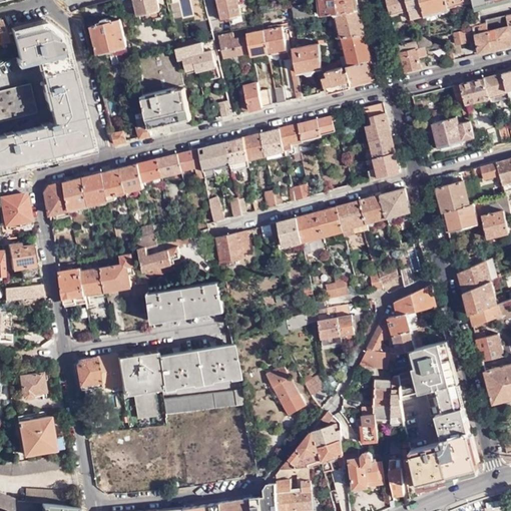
[(133,0),(138,17),(138,16),(159,12),(156,0),(133,0)]
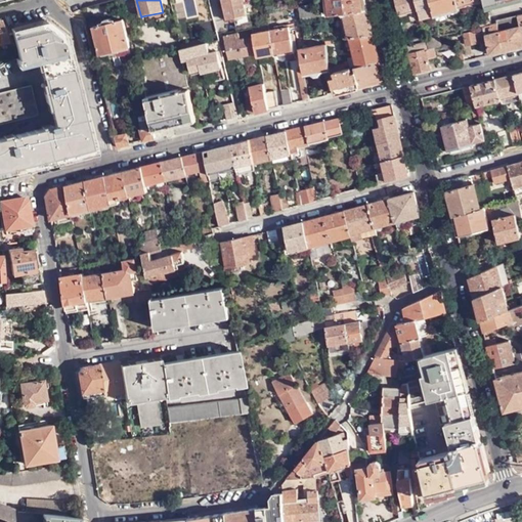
[(232,18),(234,32),(248,30),(242,4),(240,0),(224,0),(226,8),(222,8),(225,19),(232,18)]
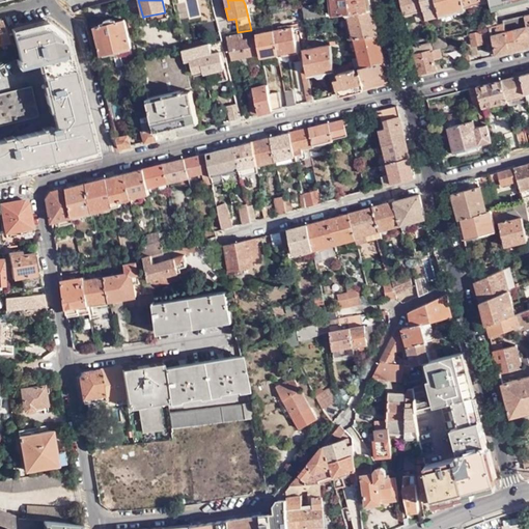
[(367,8),(365,0),(330,0),(333,15),(326,17),(326,20),(367,8)]
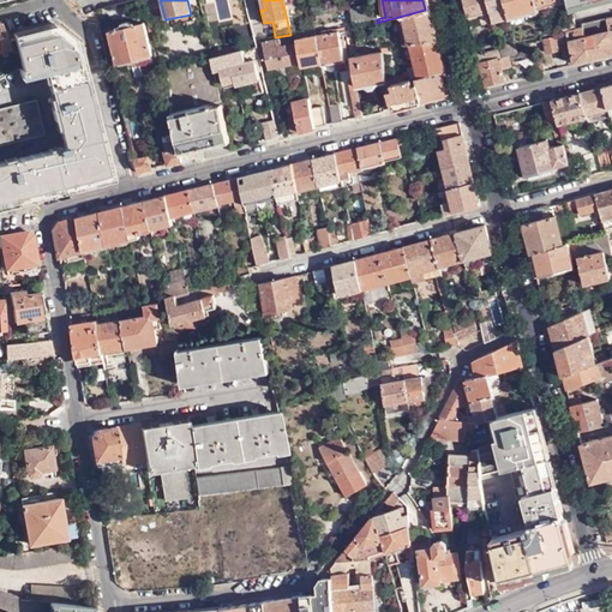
[(490,22),(484,0),(460,0),(465,17),(478,15),(480,24),(490,22)]
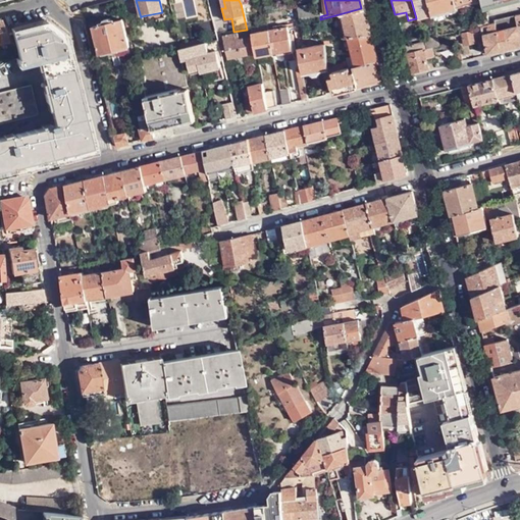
[(430,15),(426,0),(411,0),(416,18),(417,19),(430,16),(430,15)]
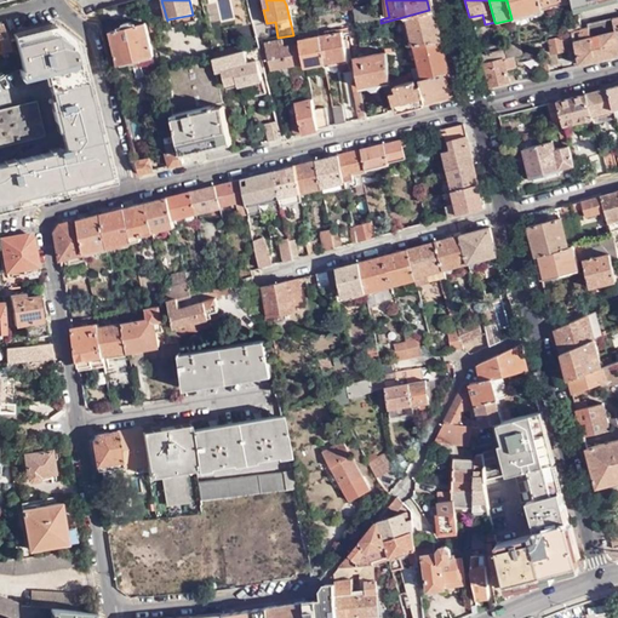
[(541,10),(537,0),(507,0),(511,18),(541,10)]
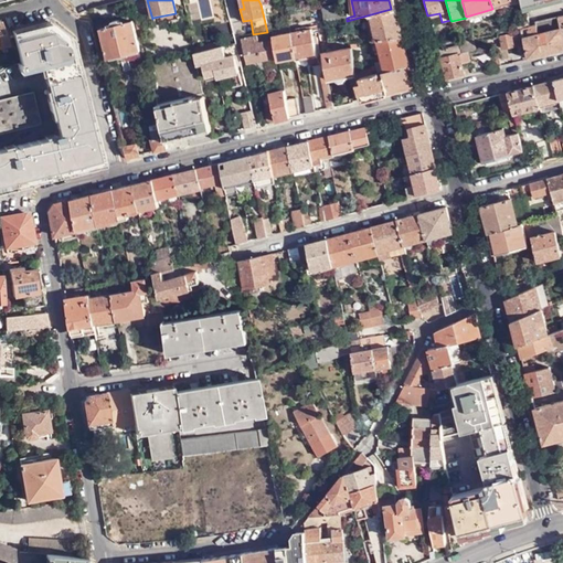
[(489,0),(492,9),(521,1),(520,0),(489,0)]
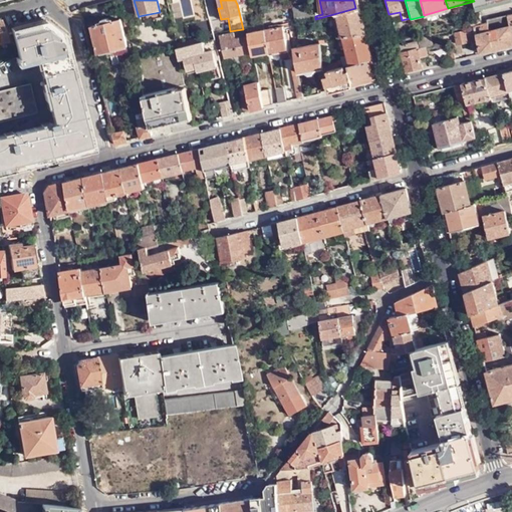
[(511,0),(473,0),(474,1),(478,13),(511,3),(511,0)]
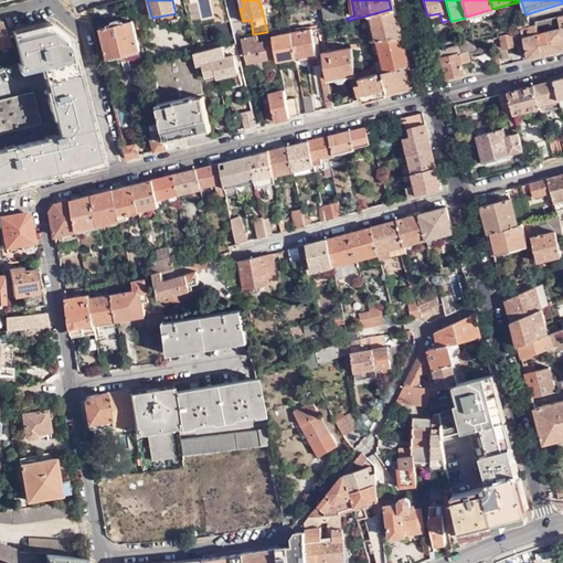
[(399,35),(391,9),(347,21),(341,22),(342,27),(357,23),(358,25),(363,24),(368,44),(374,42),(399,35)]
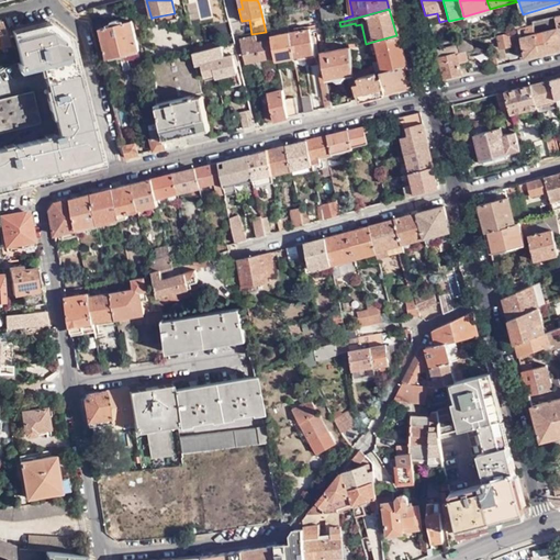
[(175,13),(152,18),(154,25),(176,21),(175,13)]
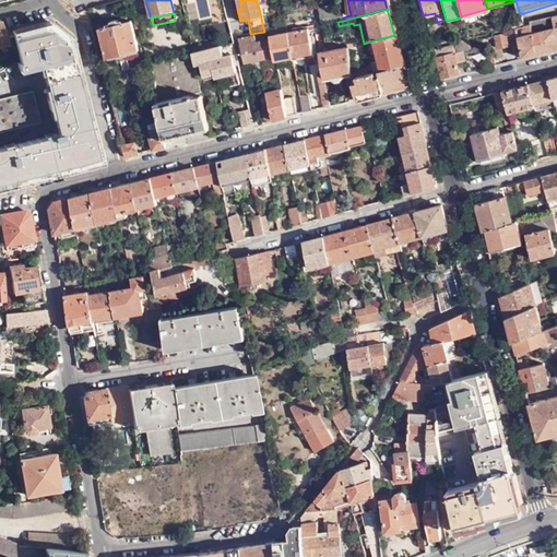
[(536,55),(556,48),(548,16),(528,23),(529,26),(536,55)]
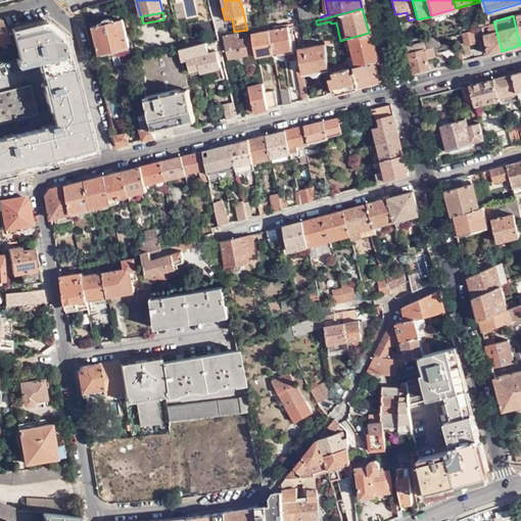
[(477,20),(478,29),(489,26),(487,18),(477,20)]
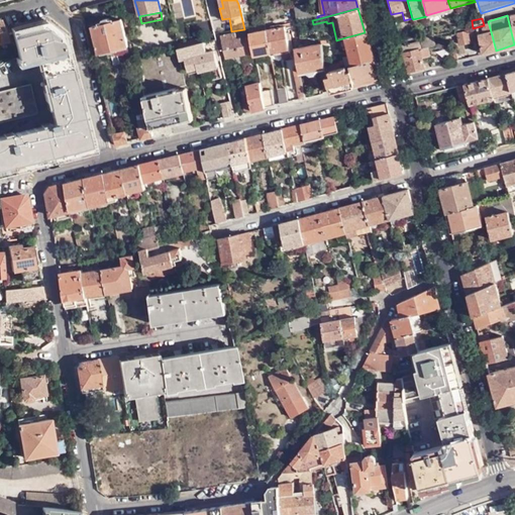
[(103,23),(92,26),(98,54),(100,60),(126,54),(124,47),(126,47),(120,19),(110,21),(109,19),(106,19),(104,20),(103,23)]
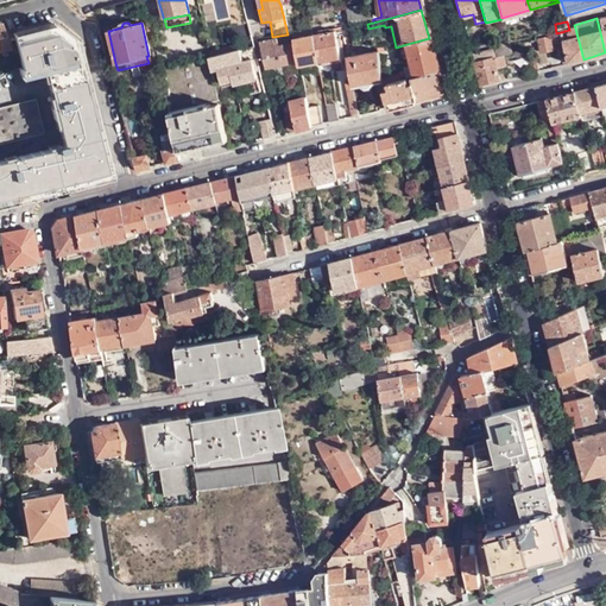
[(311,37),(316,63),(339,58),(334,26),(310,31),(311,37)]
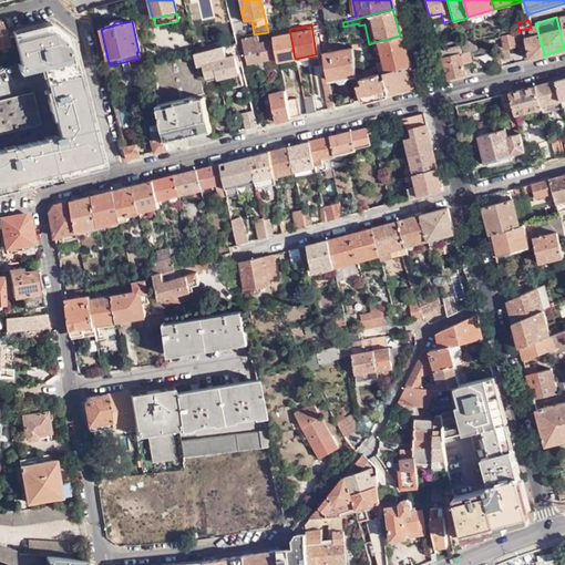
[(527,60),(544,55),(536,27),(531,28),(532,33),(523,36),(527,60)]
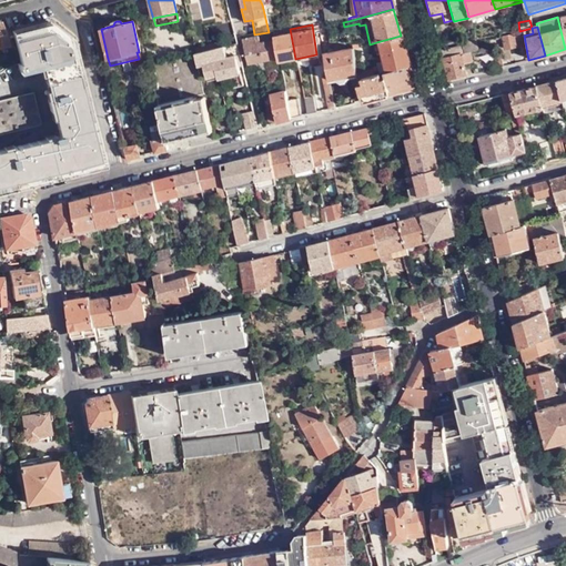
[(519,31),(502,36),(499,36),(503,49),(515,46),(515,44),(523,42),(522,37),(524,36),(533,33),(532,28),(519,31)]
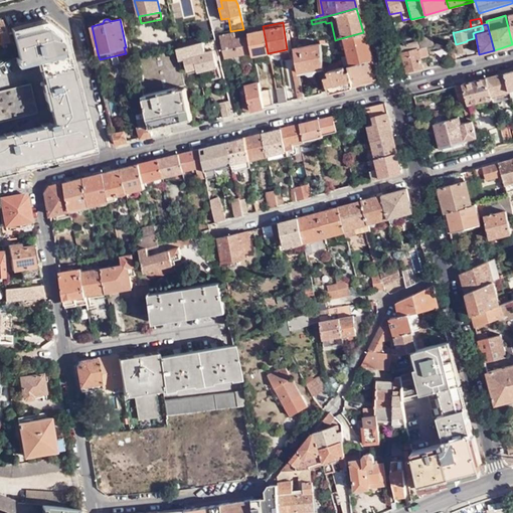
[(53,125),(0,138),(0,174),(33,166),(87,153),(90,148),(67,46),(69,45),(67,38),(61,33),(51,36),(48,26),(14,33),(19,57),(17,57),(18,64),(38,59),(53,125)]
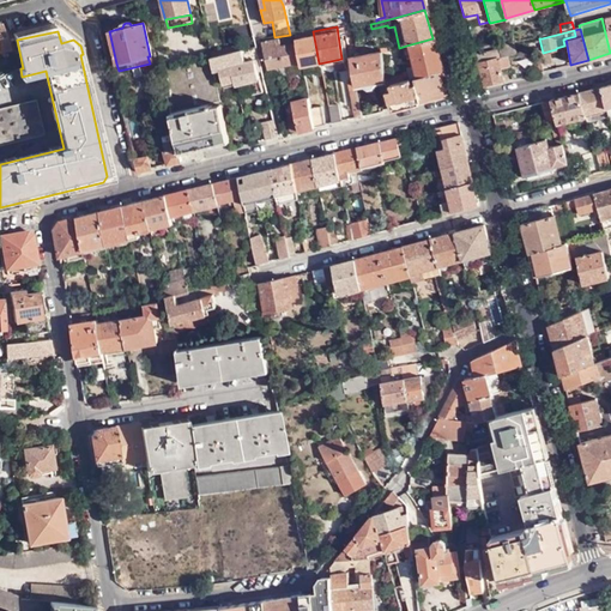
[(278,38),(284,66),(300,64),(295,40),(294,36),(278,38)]
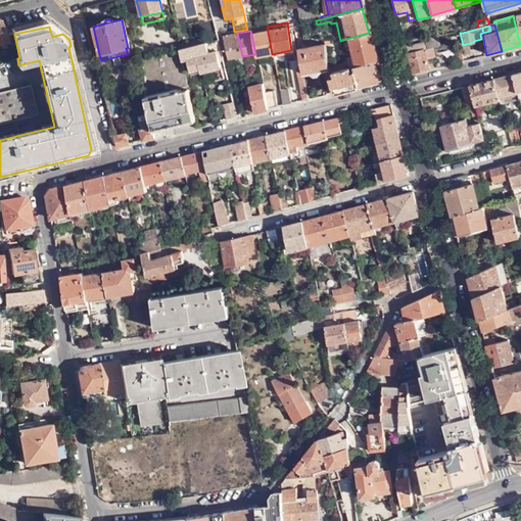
[(255,57),(272,54),(268,32),(251,34),(255,54),(255,57)]
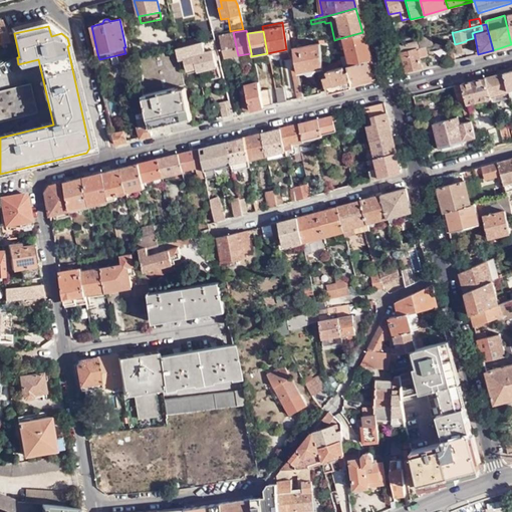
[(218,34),(224,60),(229,59),(229,57),(238,55),(233,32),(218,34)]
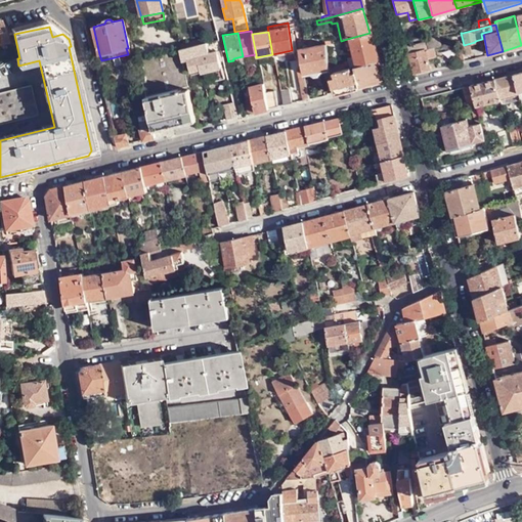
[(377,60),(370,33),(347,39),(350,52),(343,54),(344,60),(352,60),(352,63),(327,70),(327,72),(328,73),(349,68),(377,60)]
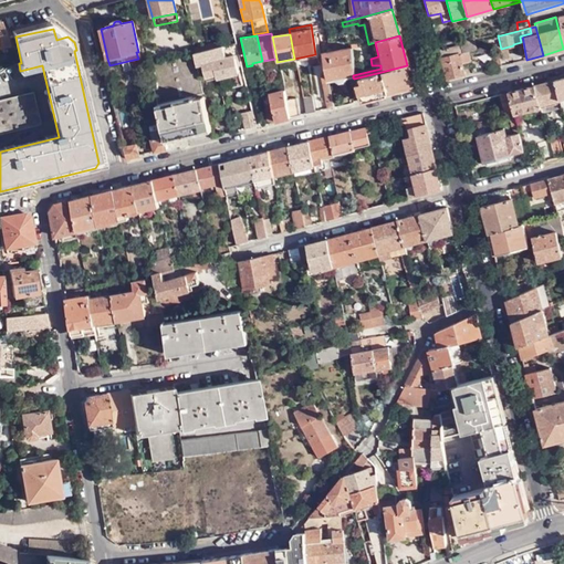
[(476,49),(473,40),(458,43),(459,47),(460,53),(465,52),(476,49)]
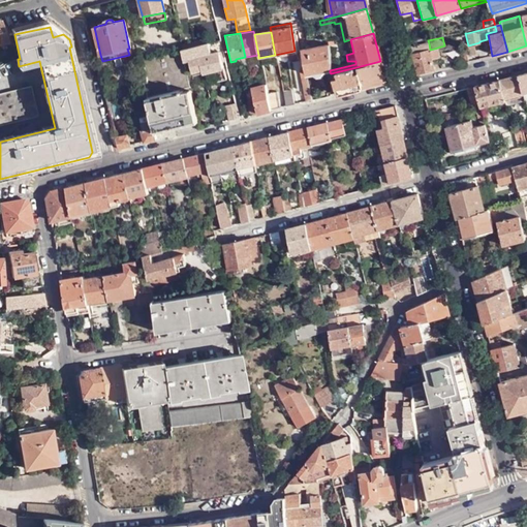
[(180,47),(181,52),(208,44),(208,40),(180,47)]
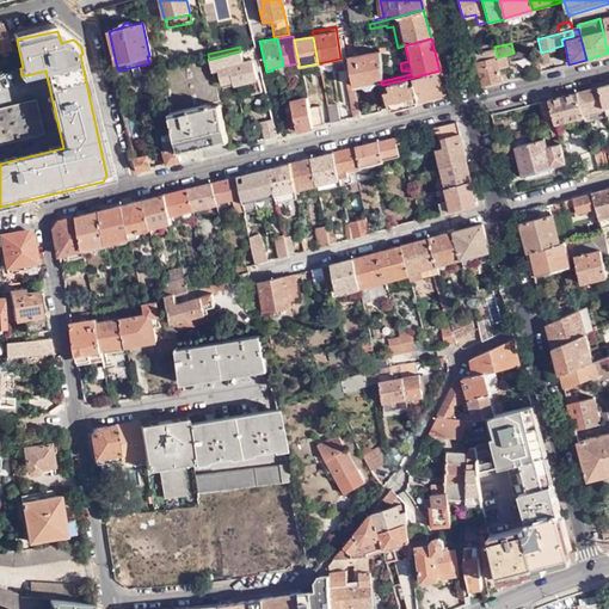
[(0,59),(10,56),(7,48),(0,50),(0,59)]
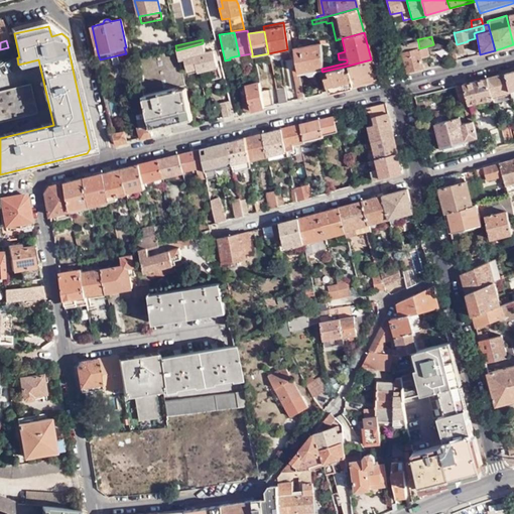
[(418,42),(398,46),(399,52),(415,48),(416,50),(420,50),(419,48),(418,42)]
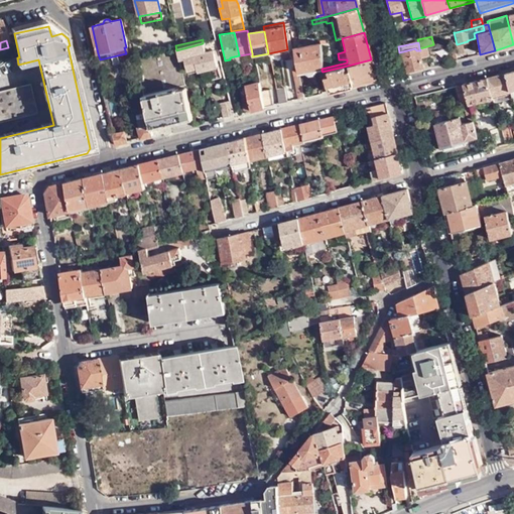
[(215,50),(217,50),(216,46),(205,49),(203,43),(176,50),(178,59),(183,58),(186,74),(202,71),(199,54),(215,50)]
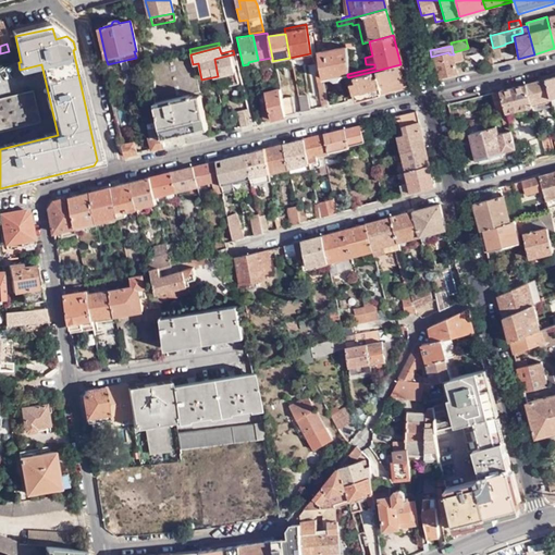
[(347,76),(347,74),(344,50),(316,54),(319,81),(347,76)]
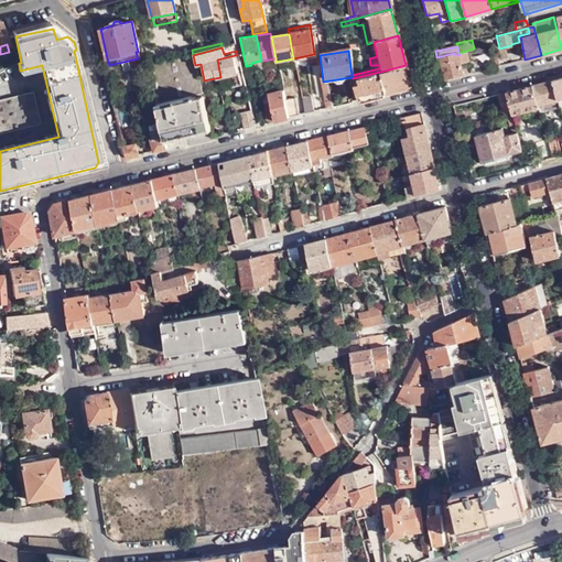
[(454,53),(436,57),(442,80),(461,76),(457,64),(466,63),(463,52),(458,53),(460,55),(455,55),(454,53)]
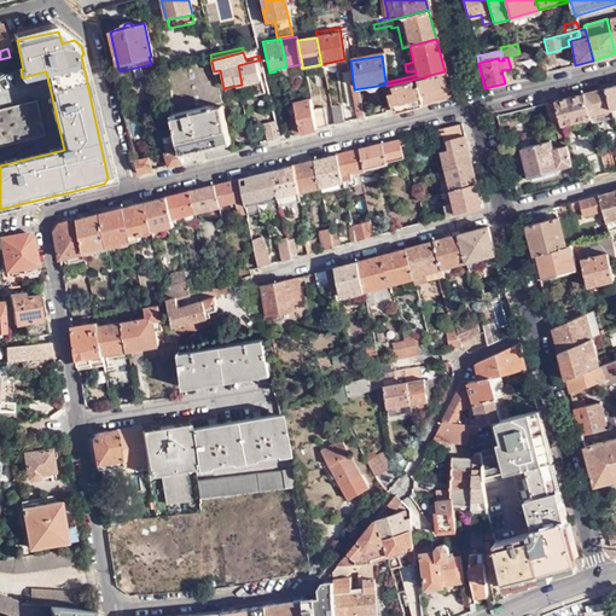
[(211,60),(166,73),(169,92),(166,93),(175,137),(181,158),(230,146),(214,71),(211,60)]
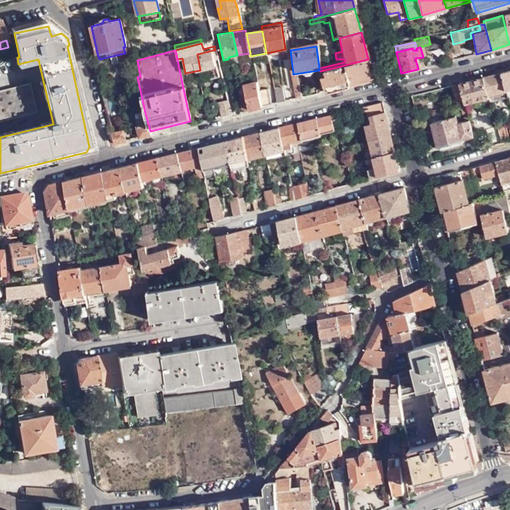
[(200,70),(201,76),(206,75),(207,80),(218,77),(213,50),(197,54),(200,70)]
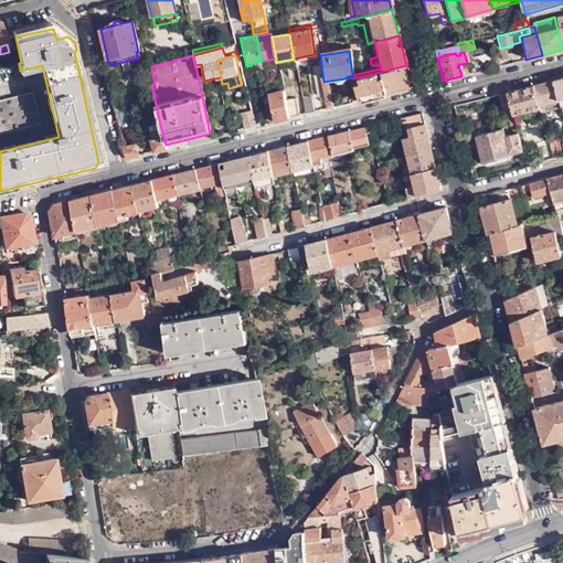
[(278,72),(296,68),(296,67),(294,59),(276,62),(278,72)]
